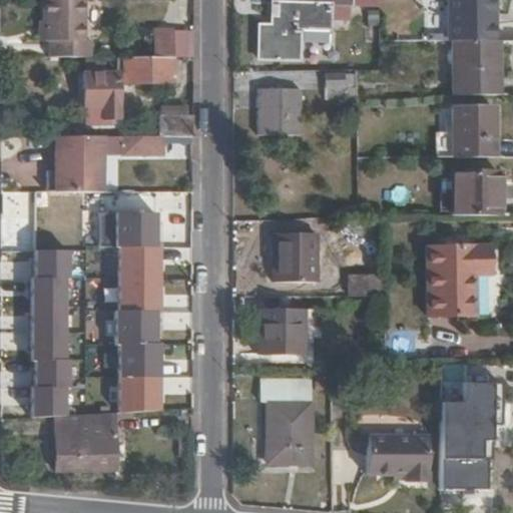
[(82,0),(42,0),(43,42),(47,41),(47,56),(91,56),(91,39),(82,39),(82,0)]
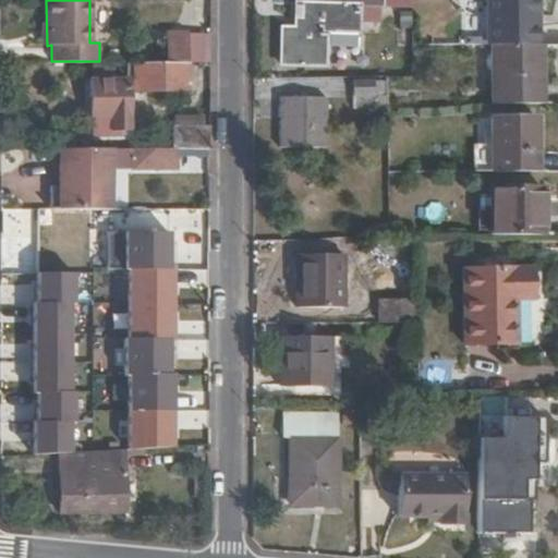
[(383,0),(327,0),(327,3),(301,2),(301,4),(301,28),(294,28),(280,27),(280,63),(324,65),(325,46),(325,29),(356,32),(358,32),(358,5),(383,7),(383,0)]
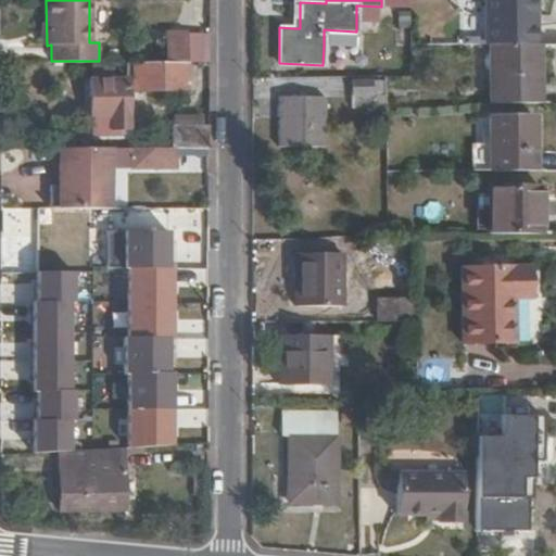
[(533,0),(480,0),(481,46),(489,46),(533,45),(533,0)]
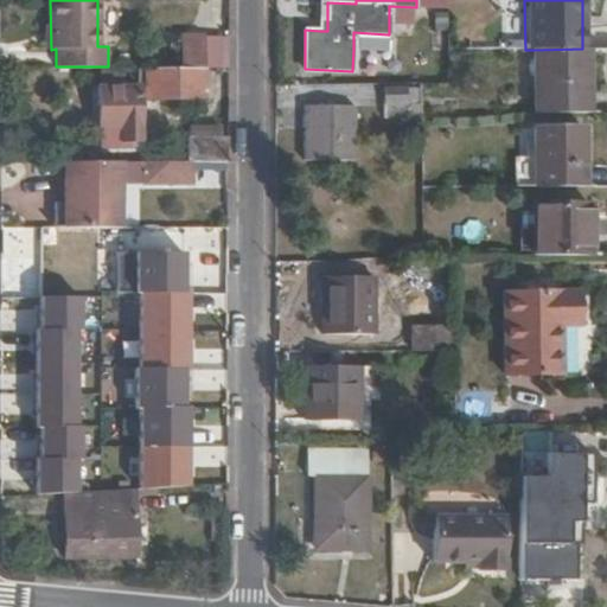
[(388,51),(388,34),(353,32),(353,50),(388,51)]
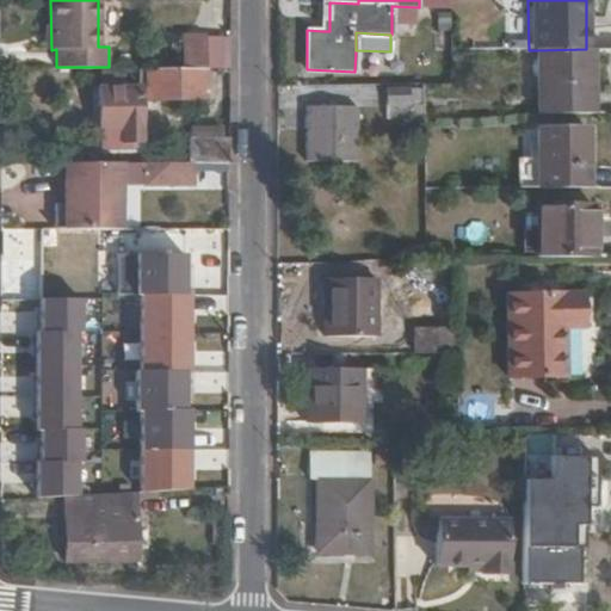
[(208,37),(184,38),(184,68),(208,68),(208,37)]
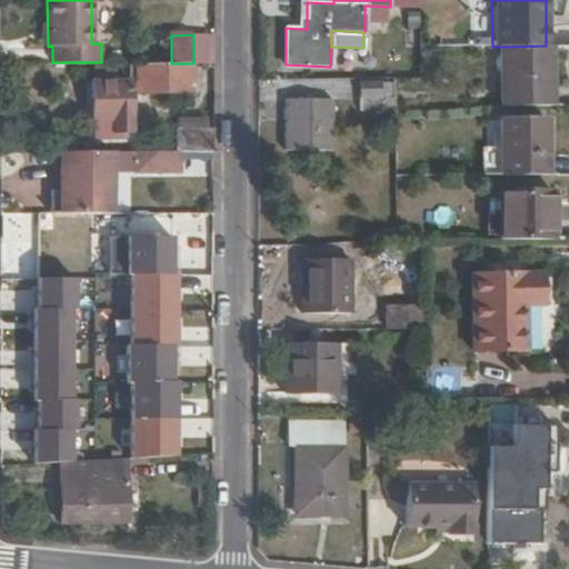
[(207,35),(193,35),(193,63),(208,65),(207,35)]
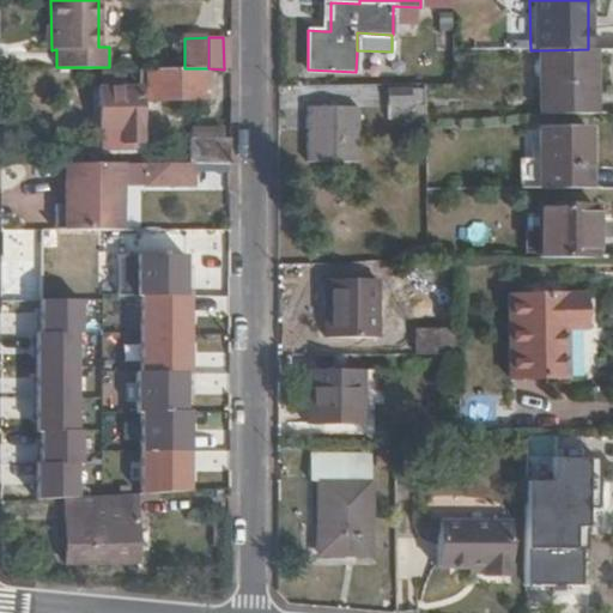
[(588,49),(539,50),(539,116),(595,115),(595,49),(588,49)]
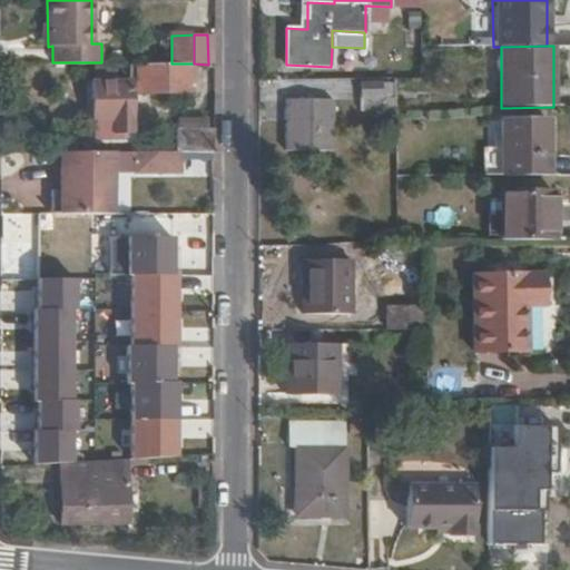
[(195,95),(194,64),(172,64),(135,64),(135,95),(195,95)]
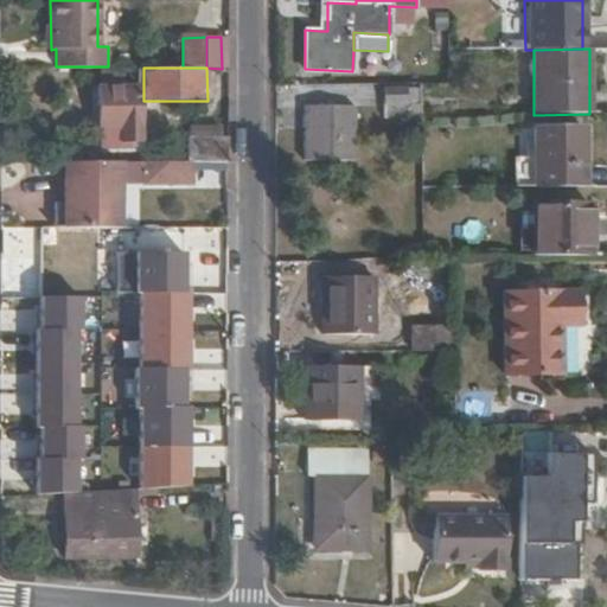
[(101,85),(125,85),(123,69),(100,69),(101,85)]
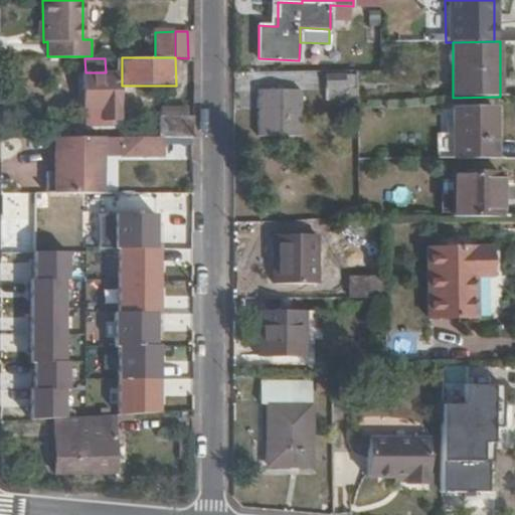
[(343,73),(324,73),(325,101),(347,101),(357,101),(356,70),(343,70),(343,73)]
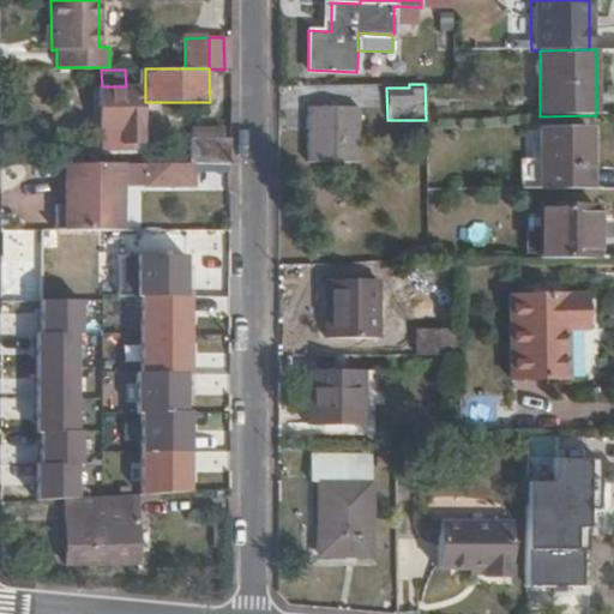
[(130,143),(144,143),(143,86),(126,86),(102,86),(97,88),(98,132),(102,132),(103,148),(130,148),(130,143)]
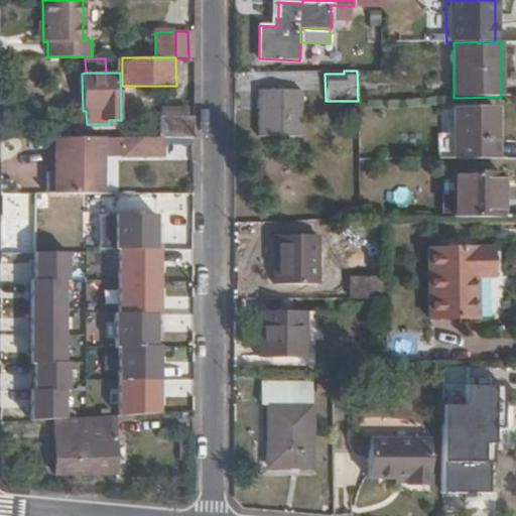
[(257,136),(301,136),(301,90),(258,89),(257,136)]
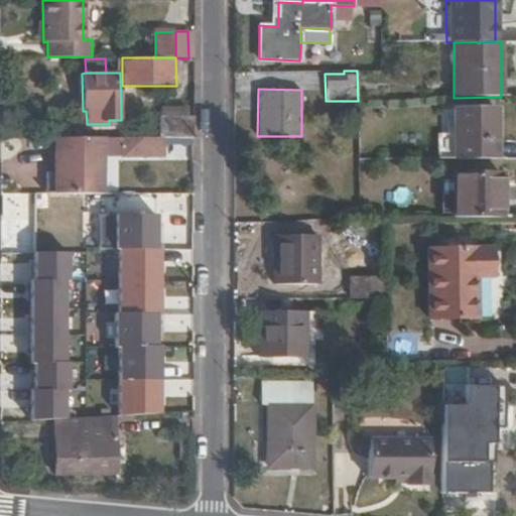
[(454,159),(496,159),(496,107),(453,107),(454,159)]
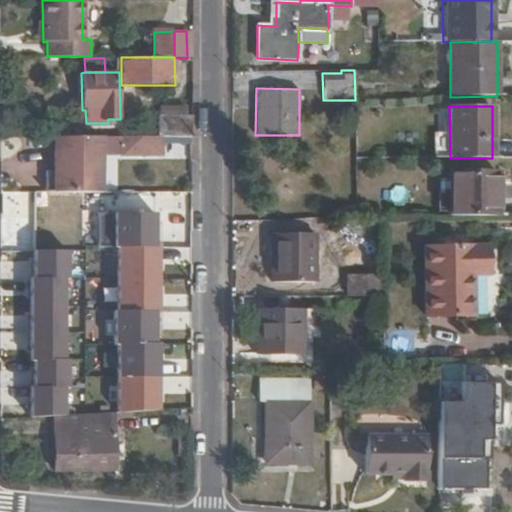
[(192,135),(192,113),(187,113),(159,112),(159,136),(192,135)]
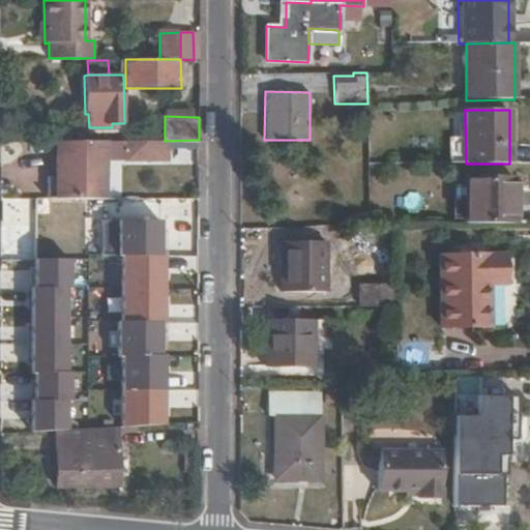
[(451,157),(465,157),(465,138),(451,138),(451,157)]
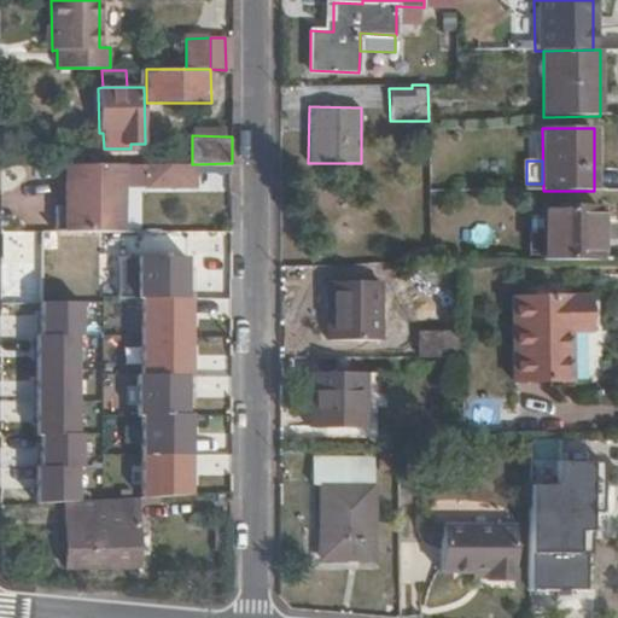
[(6,194),(33,194),(33,164),(5,164),(6,194)]
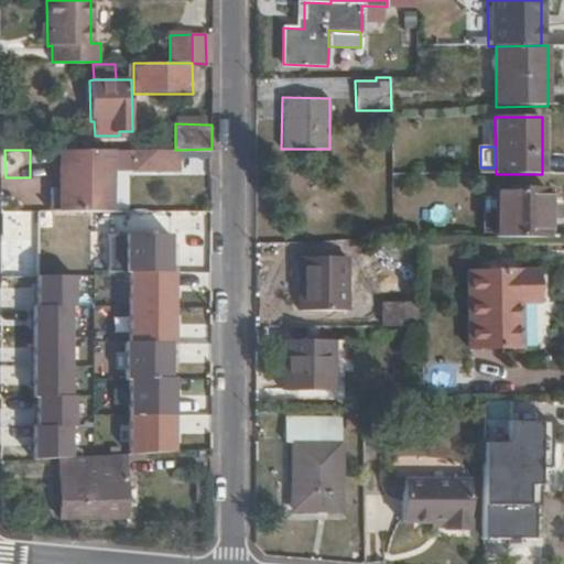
[(51,188),(51,210),(110,212),(110,150),(60,150),(60,188),(51,188)]
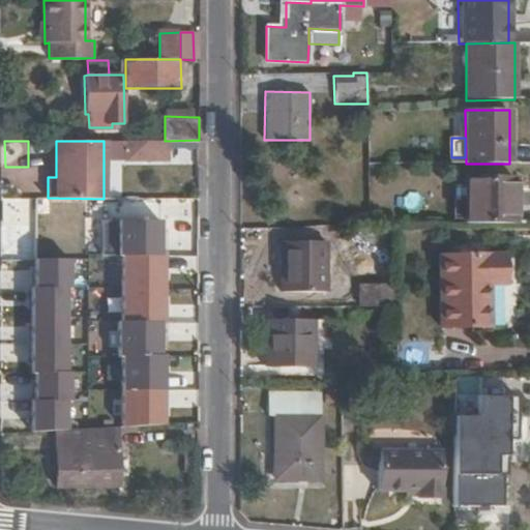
[(517,223),(516,176),(465,177),(465,223),(517,223)]
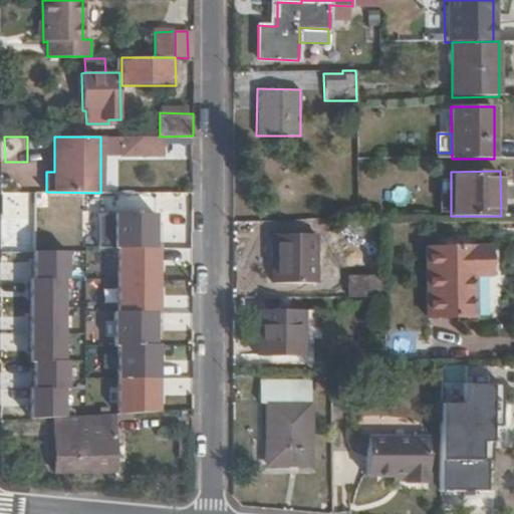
[(357,217),(357,206),(344,207),(344,217),(357,217)]
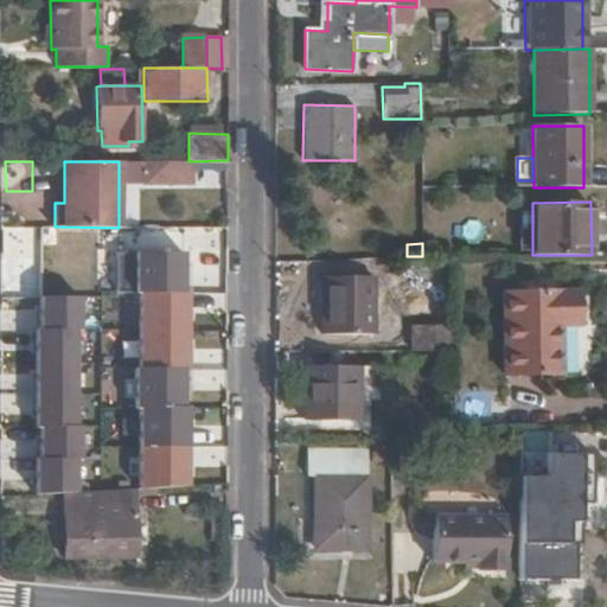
[(139,293),(140,489),(193,487),(192,250),(117,251),(117,293),(139,293)]
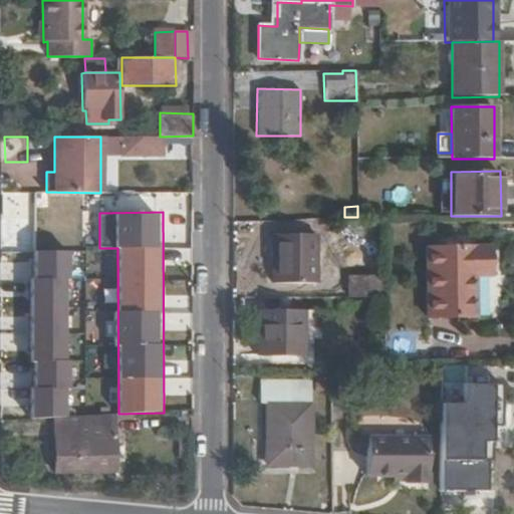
[(272,284),(317,283),(316,234),(272,234),(272,284)]
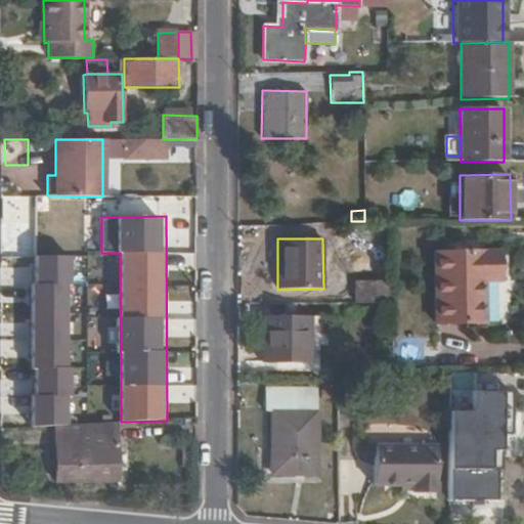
[(499,280),(498,251),(433,252),(435,323),(484,322),(483,280),(499,280)]
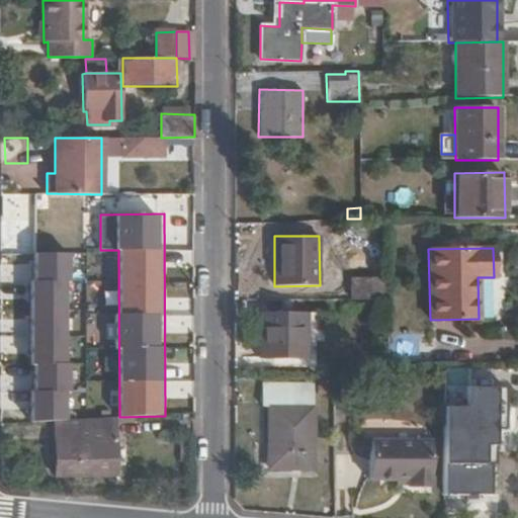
[(389,299),(389,278),(351,278),(351,299),(389,299)]
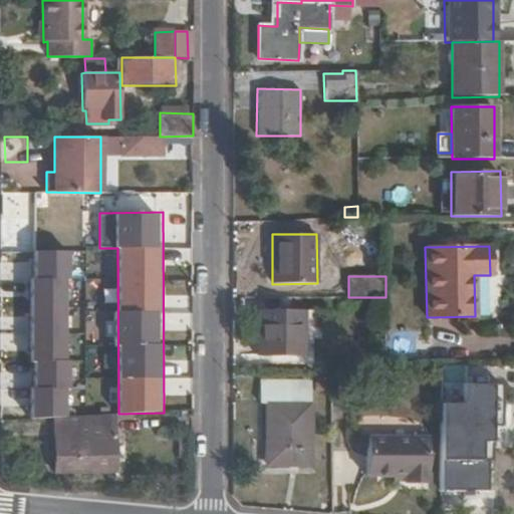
[(304,357),(304,310),(257,309),(257,356),(304,357)]
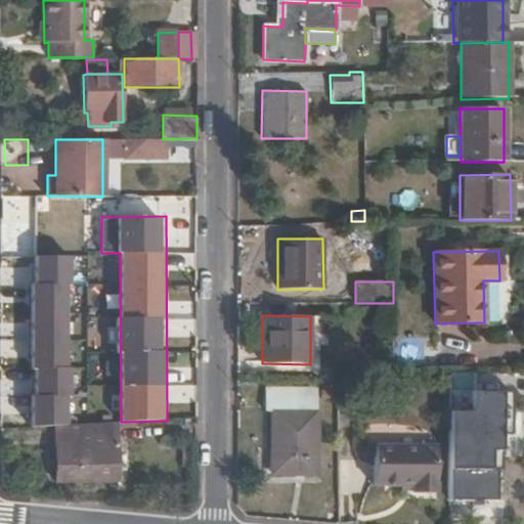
[(480,391),(480,373),(449,373),(449,391),(480,391)]
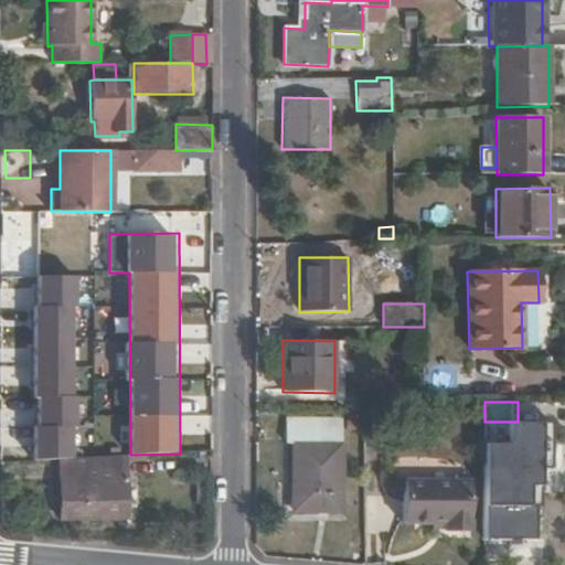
[(519,440),(518,422),(484,422),(483,440),(519,440)]
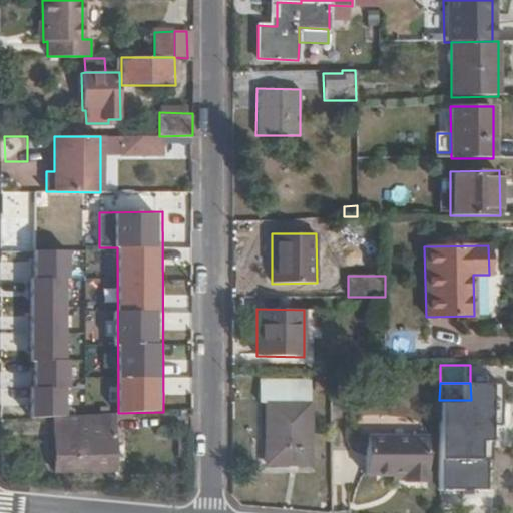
[(310,464),(311,387),(260,386),(260,401),(266,401),(266,464),(310,464)]
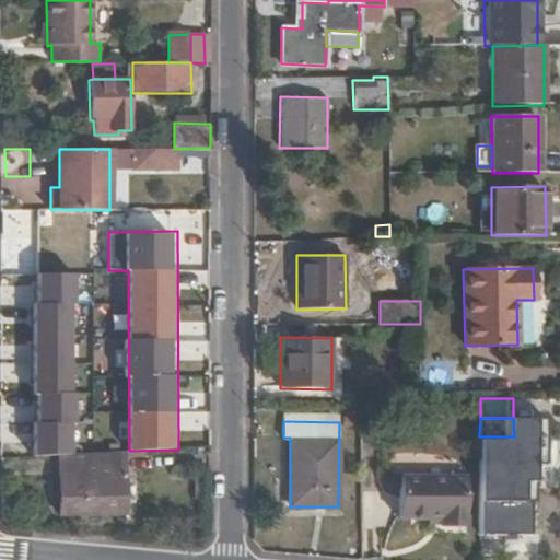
[(126,515),(124,451),(58,454),(59,516),(126,515)]
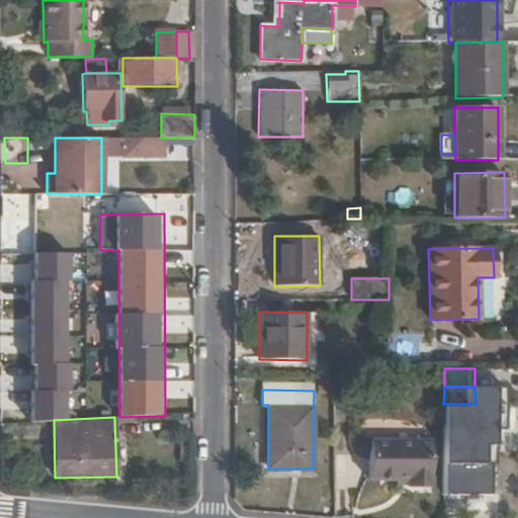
[(431,486),(432,440),(369,440),(369,480),(395,480),(407,481),(407,486),(431,486)]
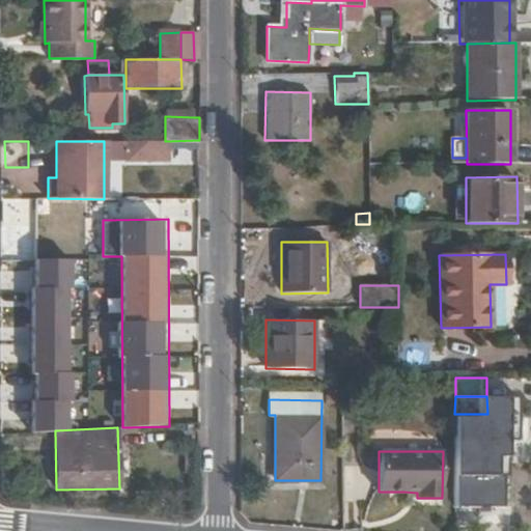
[(500,516),(503,479),(455,476),(457,492),(455,512),(500,516)]
